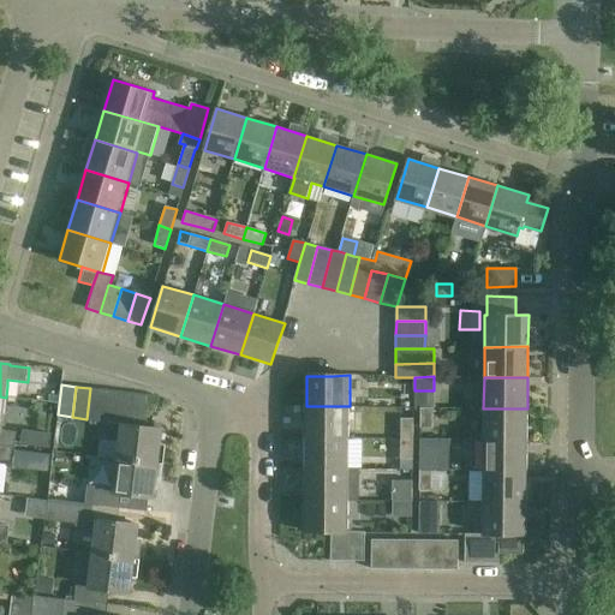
[(101,421),(105,390),(90,388),(87,419),(101,421)]
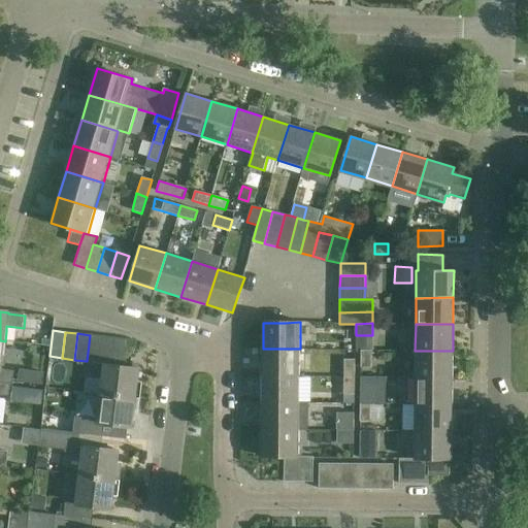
[(100,363),(103,336),(90,335),(87,361),(94,362),(100,363)]
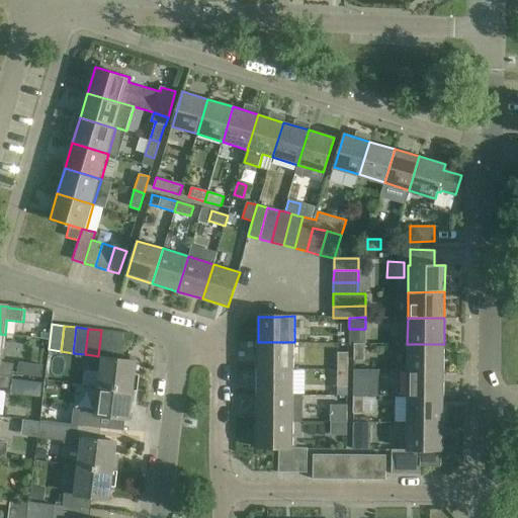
[(110,357),(113,332),(101,330),(98,356),(110,357)]
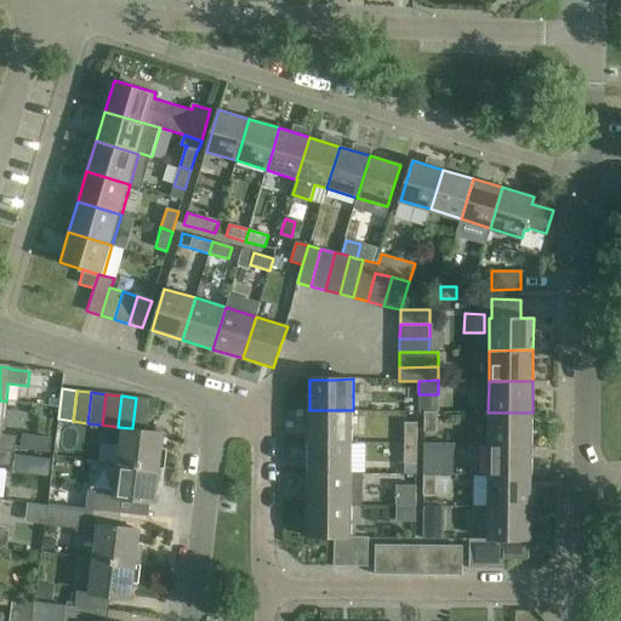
[(147,431),(151,400),(136,398),(132,428),(147,431)]
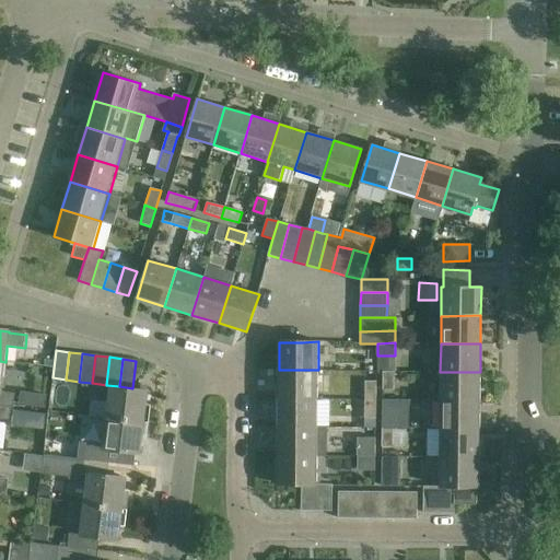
[(2,392),(6,362),(0,361),(0,405),(14,407),(16,394),(2,392)]
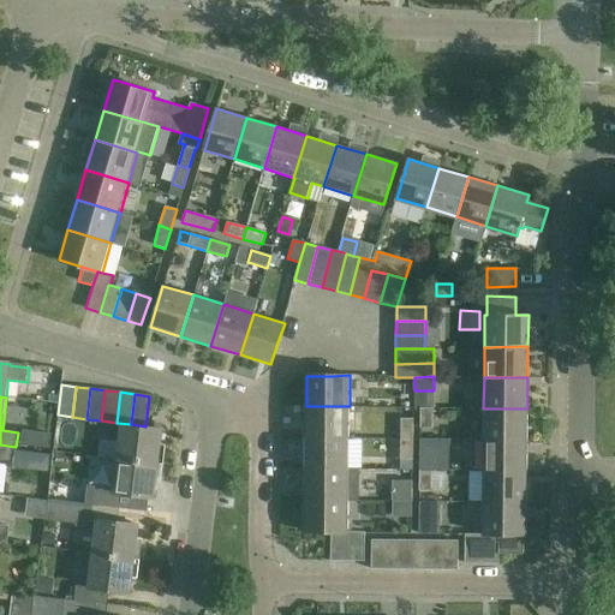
[(306,437),(348,437),(350,406),(306,406),(306,437)]
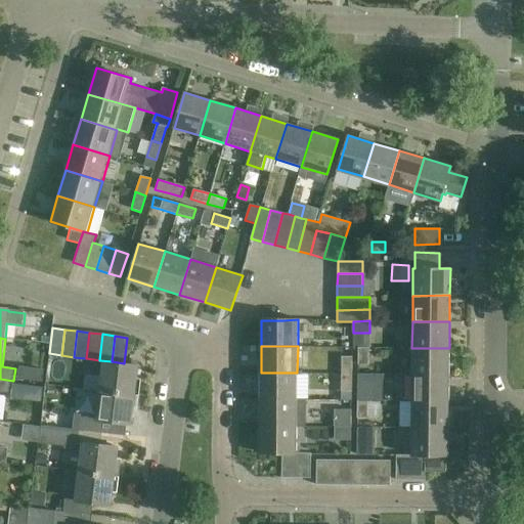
[(368,364),(368,347),(358,347),(357,364),(368,364)]
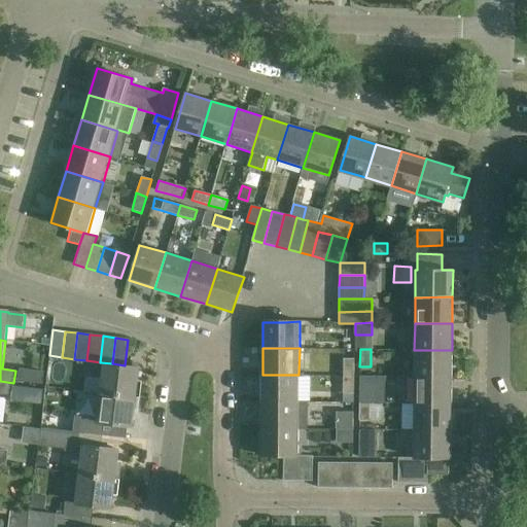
[(414,377),(451,377),(452,350),(414,350),(414,377)]
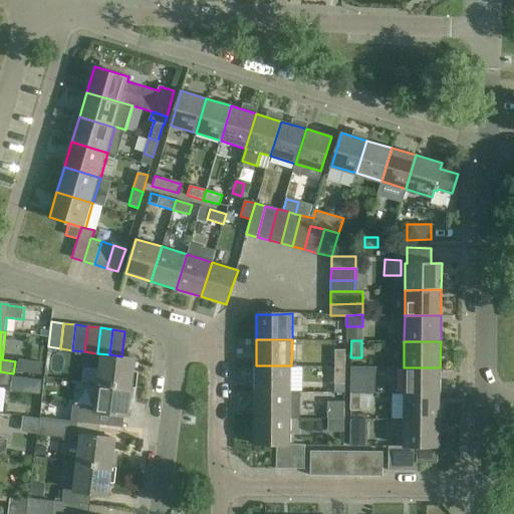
[(334,349),(334,366),(344,366),(344,350),(334,349)]
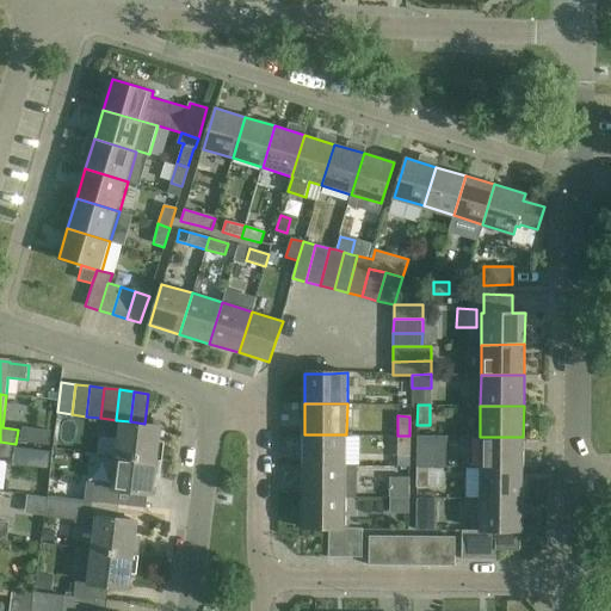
[(155,460),(160,427),(160,425),(144,424),(130,421),(116,420),(109,419),(106,437),(118,438),(116,455),(155,460)]
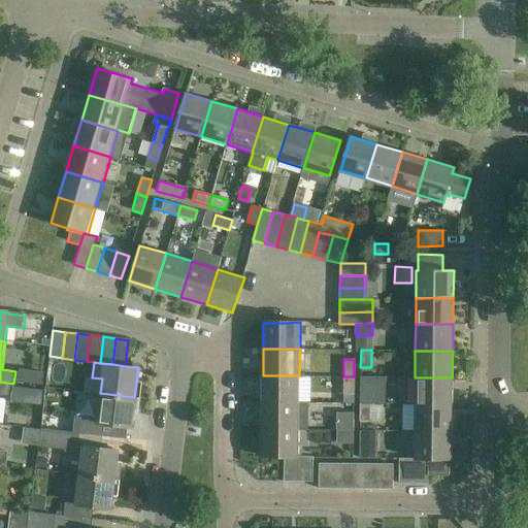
[(262,402),(299,402),(299,375),(263,375),(262,402)]
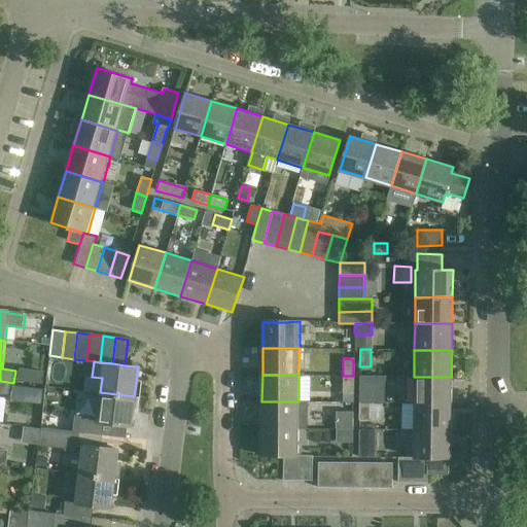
[(343,393),(353,393),(353,376),(343,376),(343,393)]
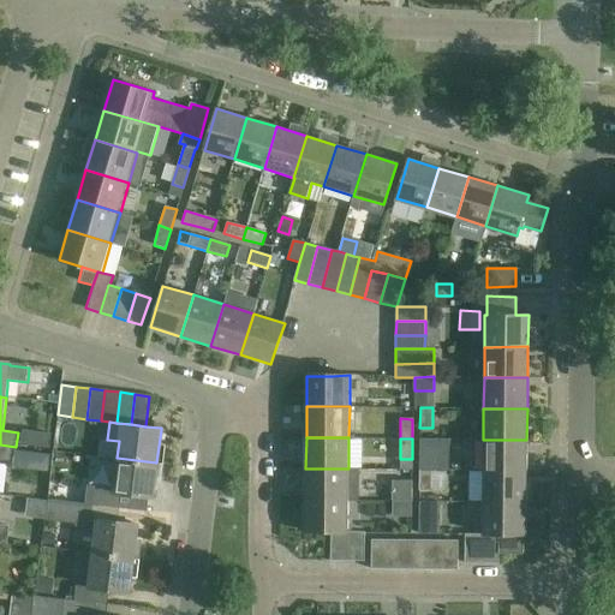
[(451,439),(439,440),(440,477),(452,477),(451,439)]
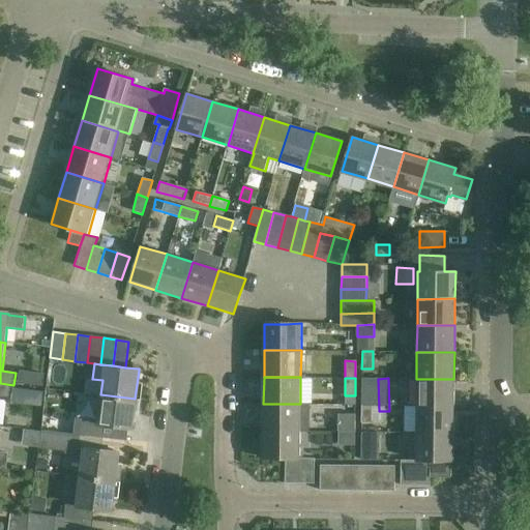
[(453,406),(453,379),(416,379),(416,406),(453,406)]
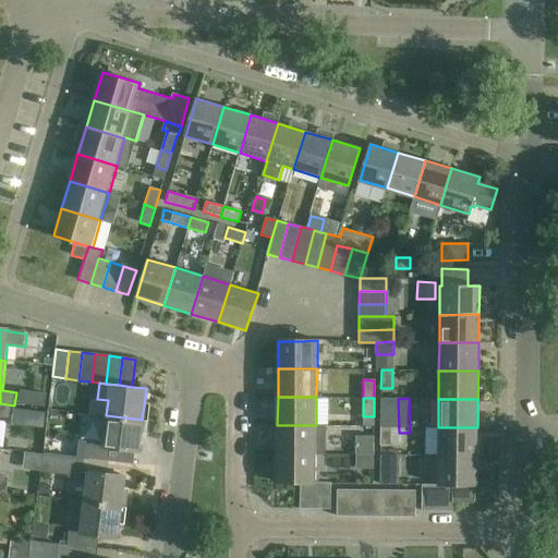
[(0,417),(12,420),(14,405),(0,403),(0,417)]
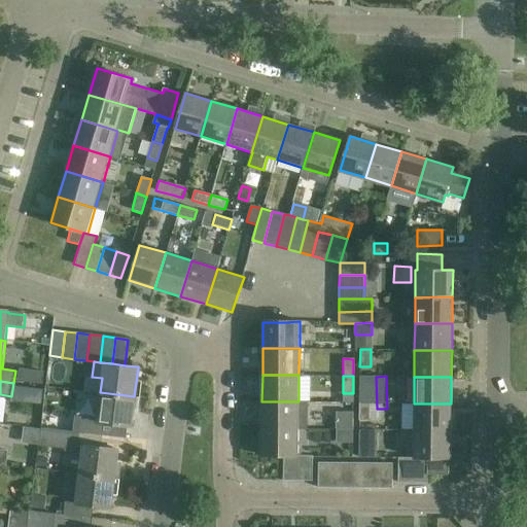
[(359,385),(359,402),(370,402),(370,385),(359,385)]
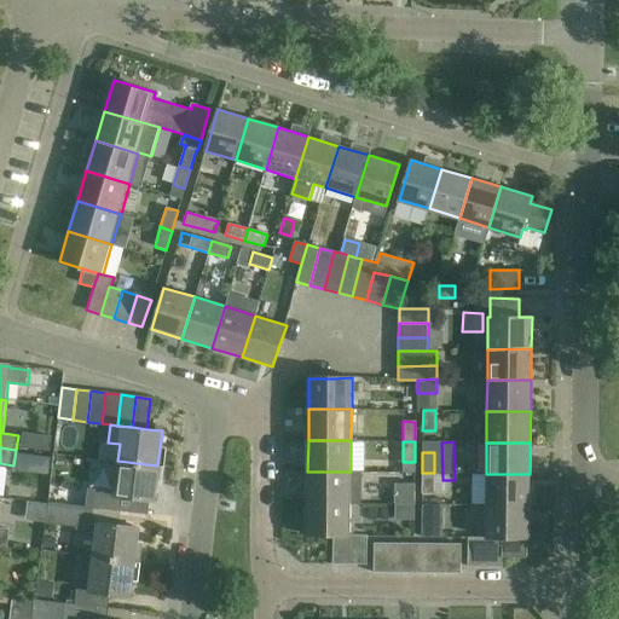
[(154,502),(157,466),(117,461),(113,495),(88,492),(86,507),(119,512),(121,497),(154,502)]
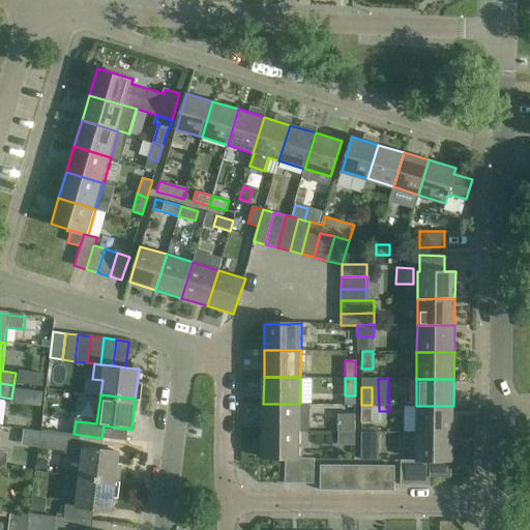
[(263,431),(299,431),(300,404),(263,404),(263,431)]
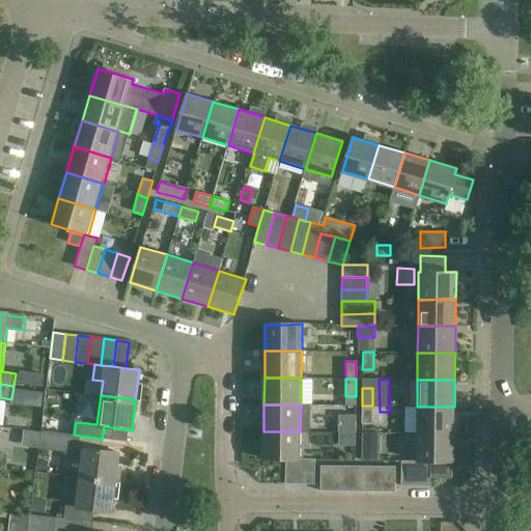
[(372,423),(372,406),(362,406),(362,422),(372,423)]
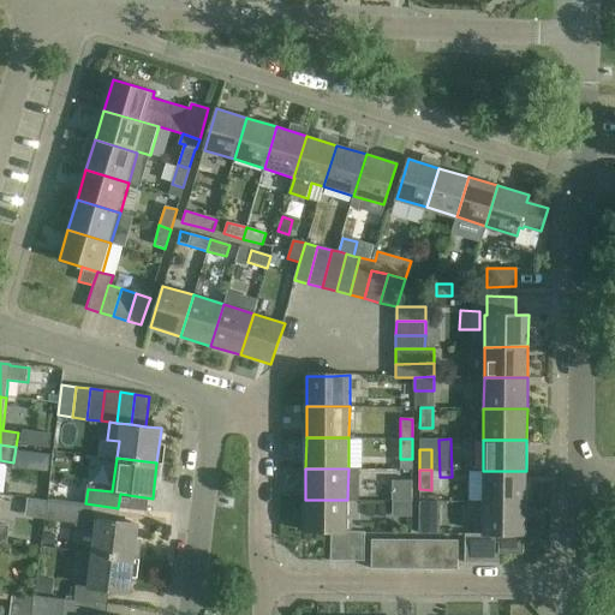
[(526,502),(526,471),(483,471),(483,502),(526,502)]
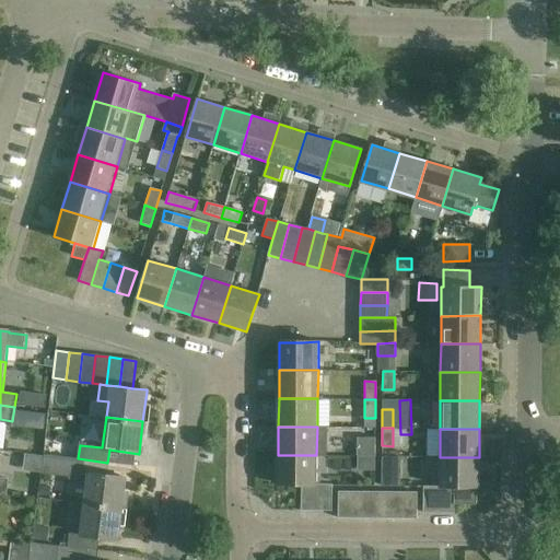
[(364,438),(363,455),(374,455),(375,438),(364,438)]
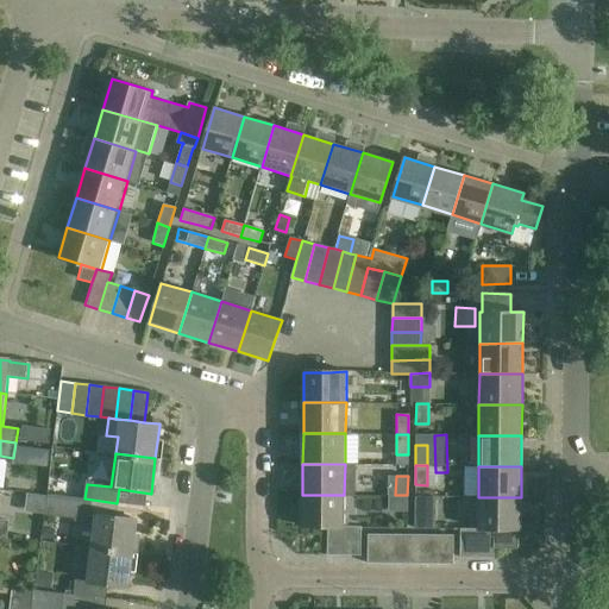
[(115,518),(117,503),(85,498),(49,495),(46,515),(76,519),(75,522),(95,525),(92,548),(132,553),(137,520),(115,518)]
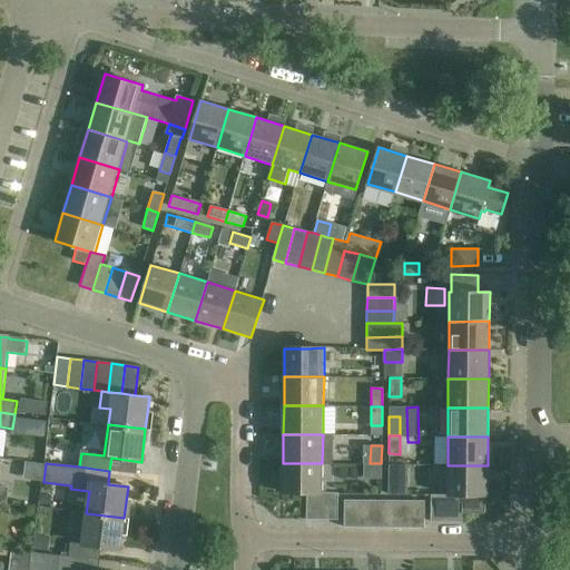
[(307,493),(306,520),(337,520),(337,492),(322,492),(322,463),(283,463),(283,492),(307,493)]
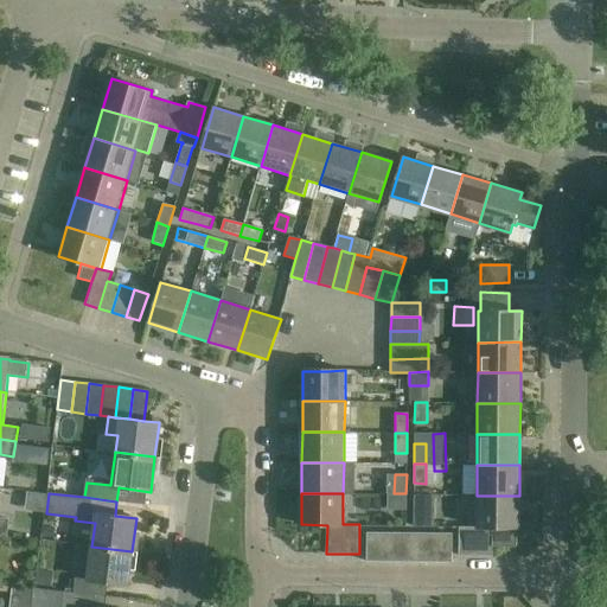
[(518,528),(519,496),(477,496),(477,526),(477,528),(493,528),(518,528)]
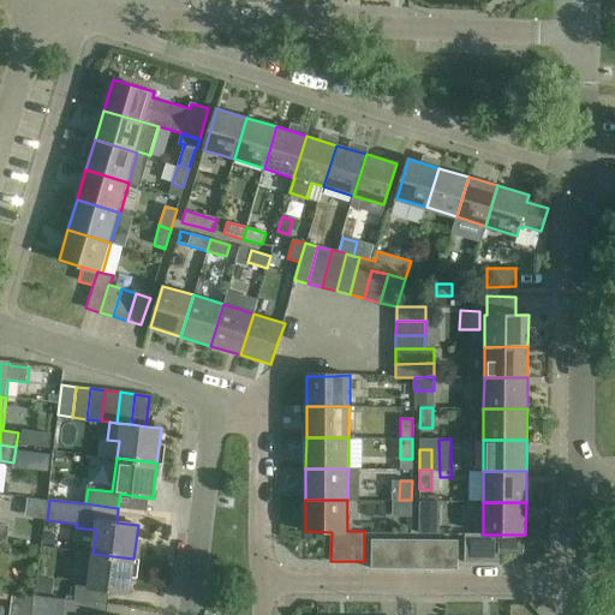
[(466,539),(466,562),(483,562),(483,535),(483,533),(466,533),(466,539)]
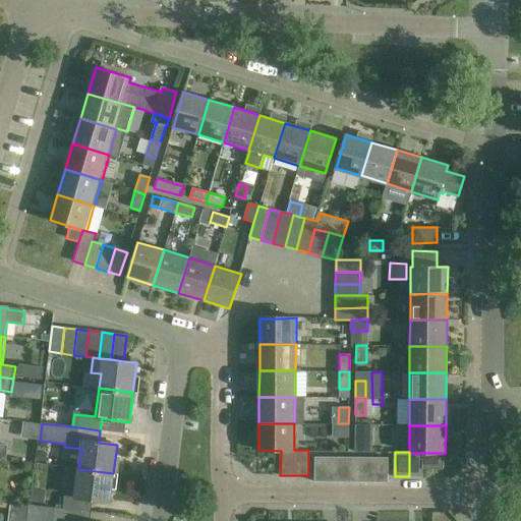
[(423,477),(423,453),(409,453),(409,476),(423,477)]
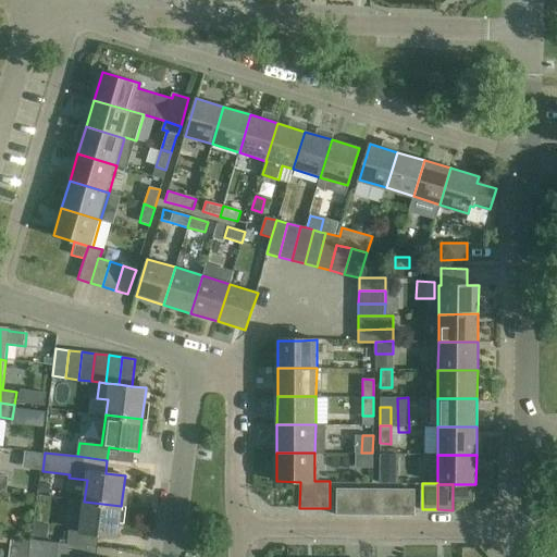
[(336,489),(335,508),(335,515),(348,515),(349,489),(336,489)]
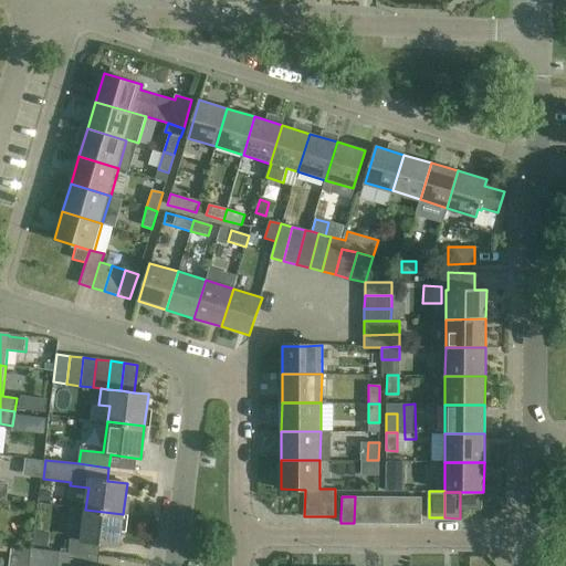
[(367,523),(368,496),(355,496),(354,523),(367,523)]
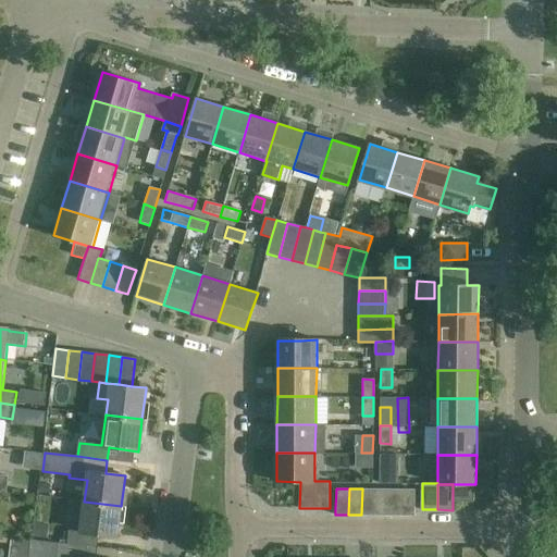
[(375,515),(375,489),(362,489),(361,515),(375,515)]
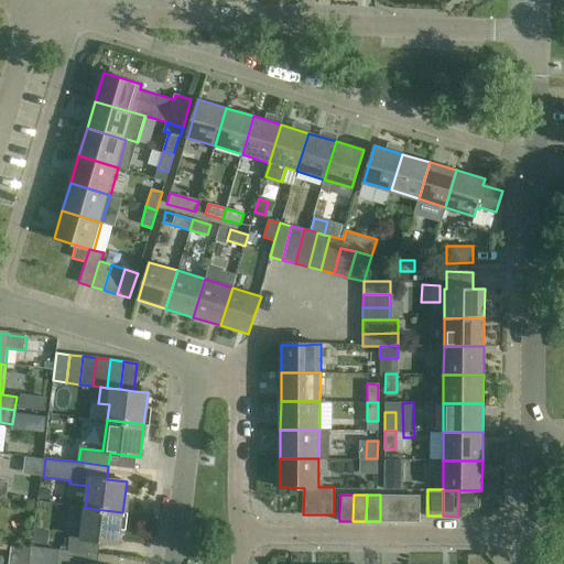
[(393,522),(393,495),(380,495),(380,521),(393,522)]
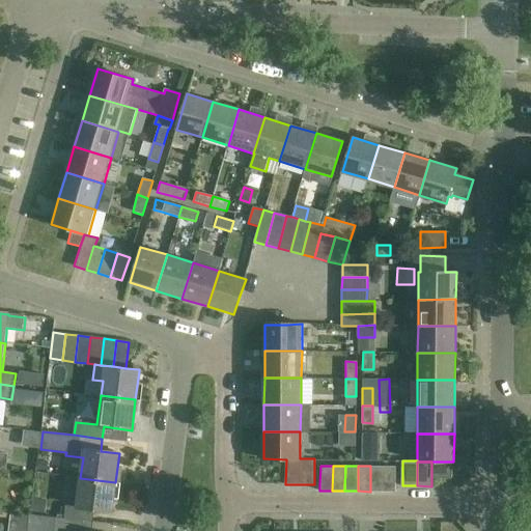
[(383,492),(383,467),(370,466),(370,492),(383,492)]
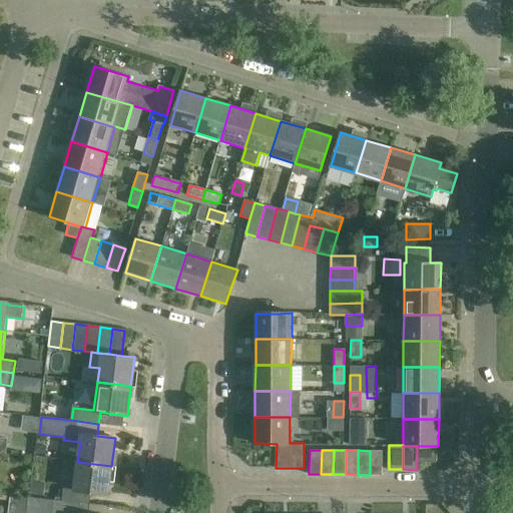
[(382,475),(383,455),(383,451),(370,451),(370,475),(382,475)]
